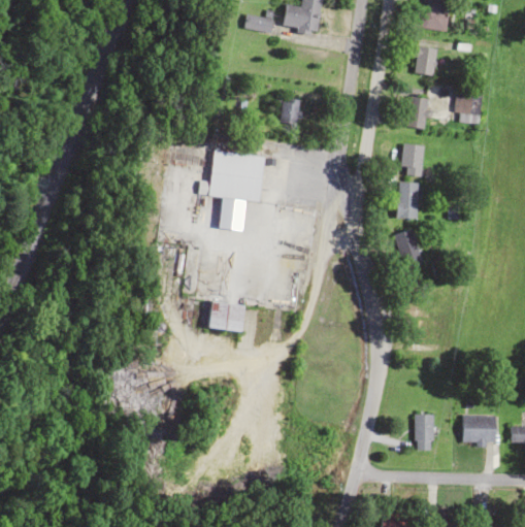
[(286,4),(283,27),(318,32),(322,0),(301,0),(300,6),(286,4)]
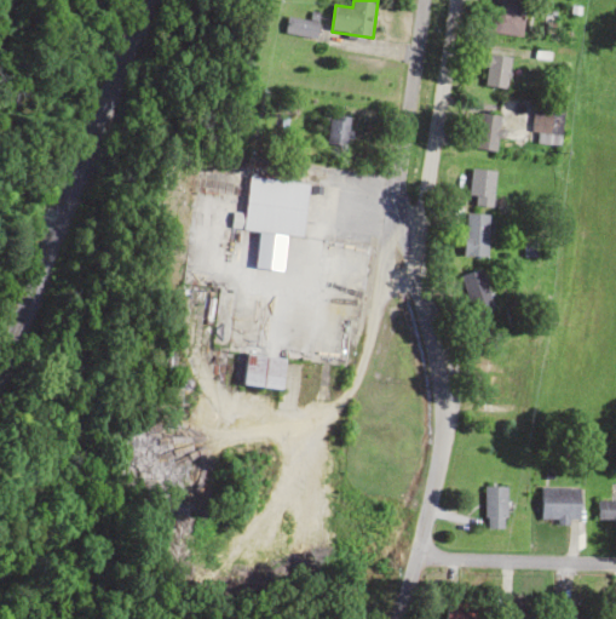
[(525,12),(520,11),(520,0),(495,0),(491,33),(523,36),(525,12)]
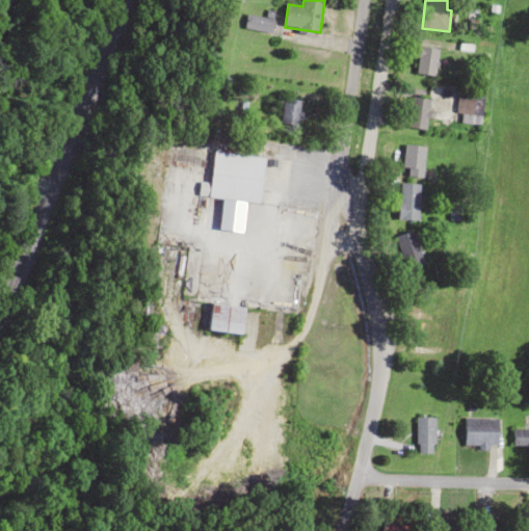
[(273,21),(250,16),(247,27),(271,32),(273,21)]
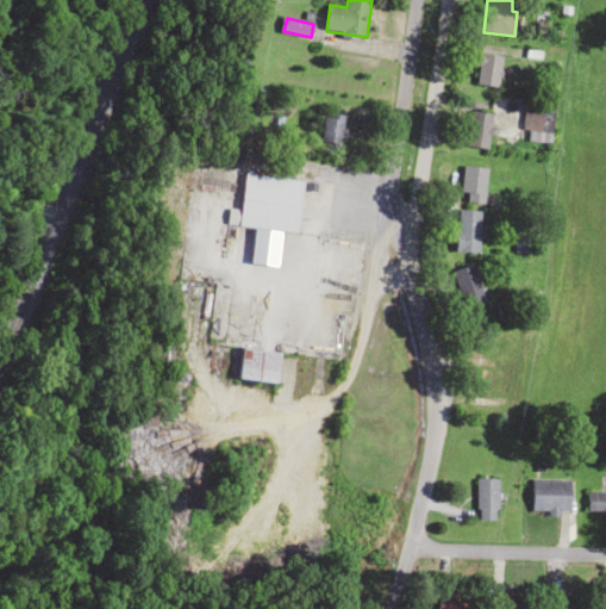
[(479,87),(503,87),(503,55),(479,55),(479,87)]
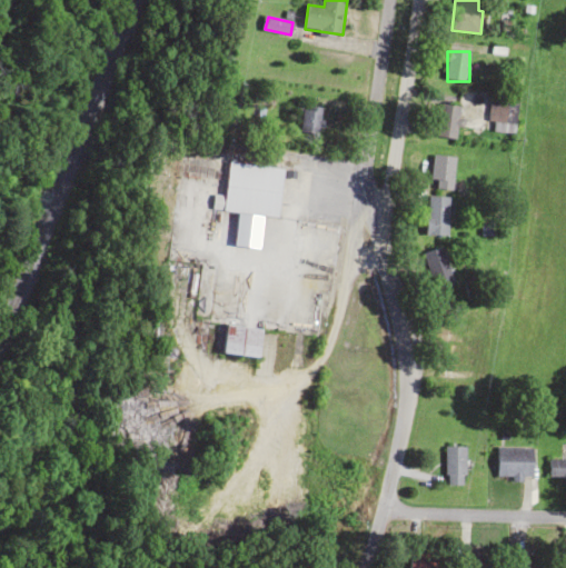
[(518,131),(517,95),(490,96),(492,121),(496,121),(496,132),(518,131)]
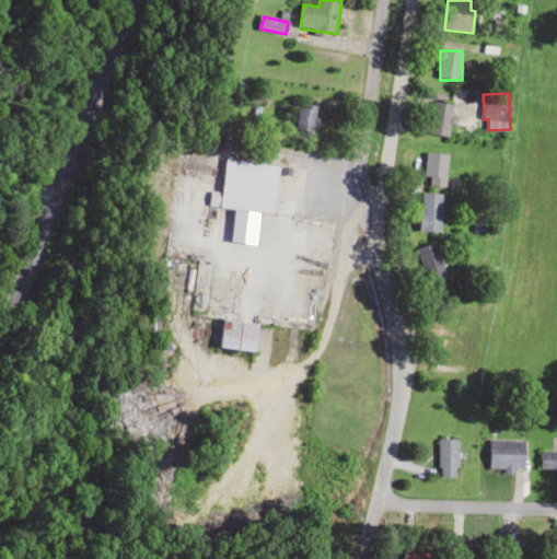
[(430,134),(450,137),(454,104),(434,102),(430,134)]
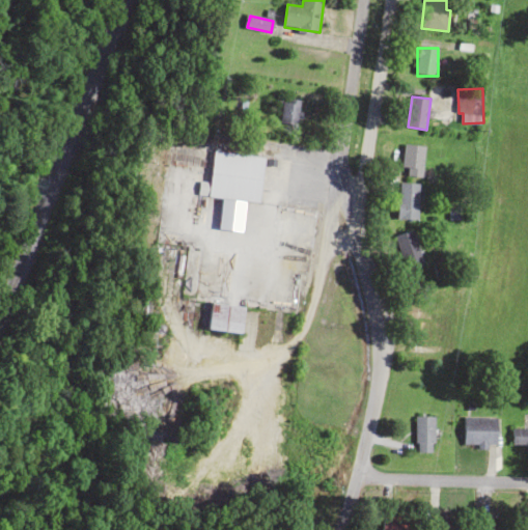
[(301,123),(301,100),(282,100),(282,123),(301,123)]
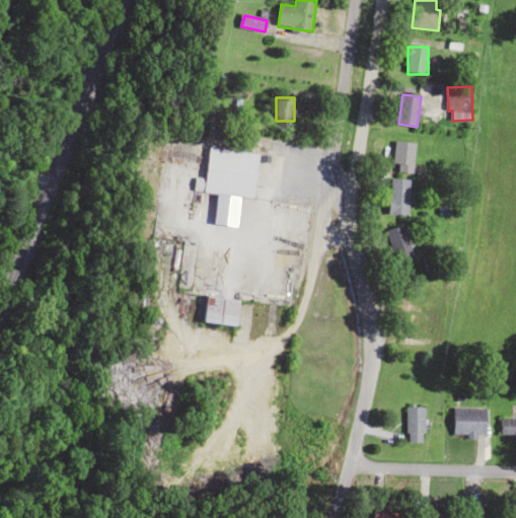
[(413,172),(417,143),(397,140),(393,170),(413,172)]
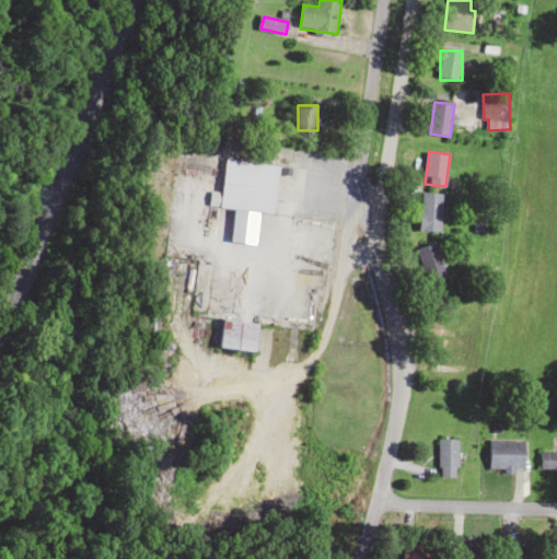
[(281,165),(227,159),(221,208),(275,213),(281,165)]
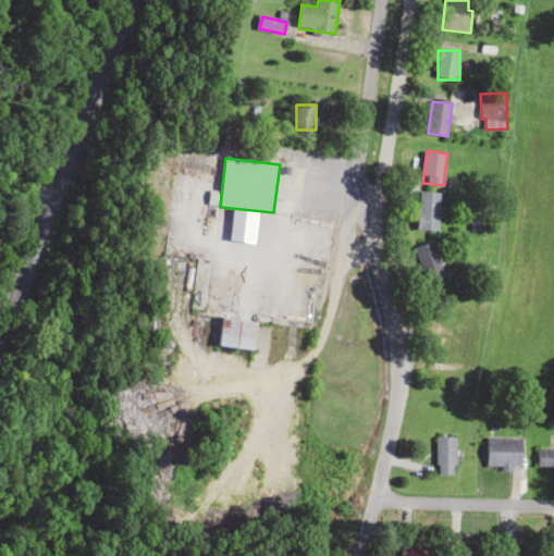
[(441,230),(441,192),(418,192),(418,230),(441,230)]
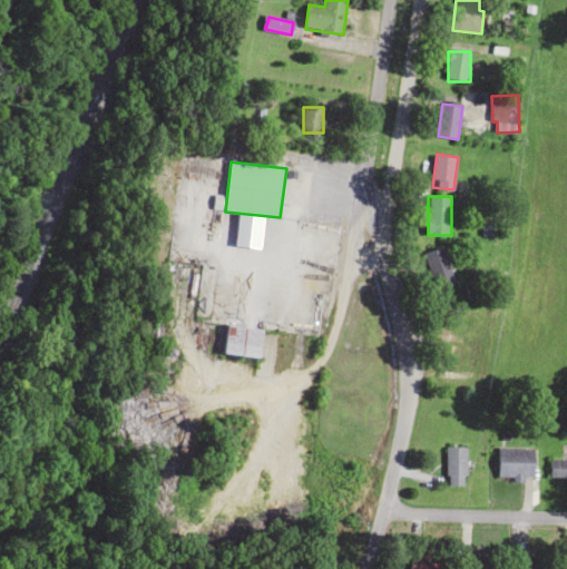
[(458,283),(442,247),(422,255),(437,292),(458,283)]
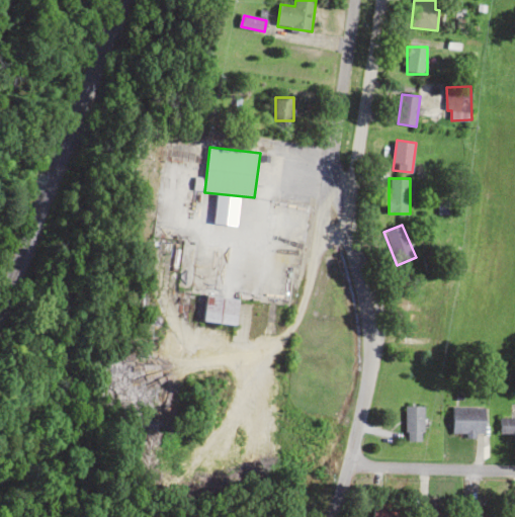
[(239,298),(206,295),(203,322),(237,325),(239,298)]
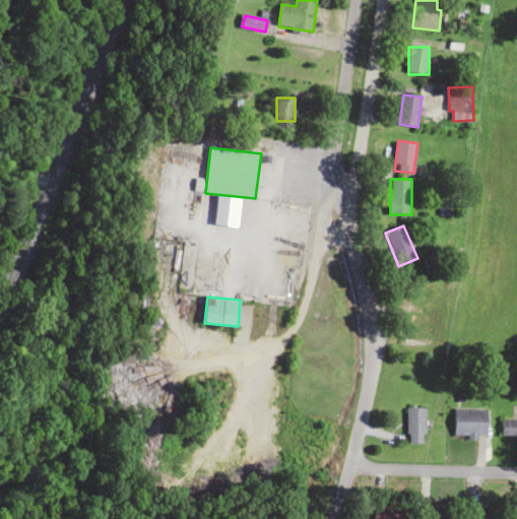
[(427,443),(427,408),(408,408),(408,443),(427,443)]
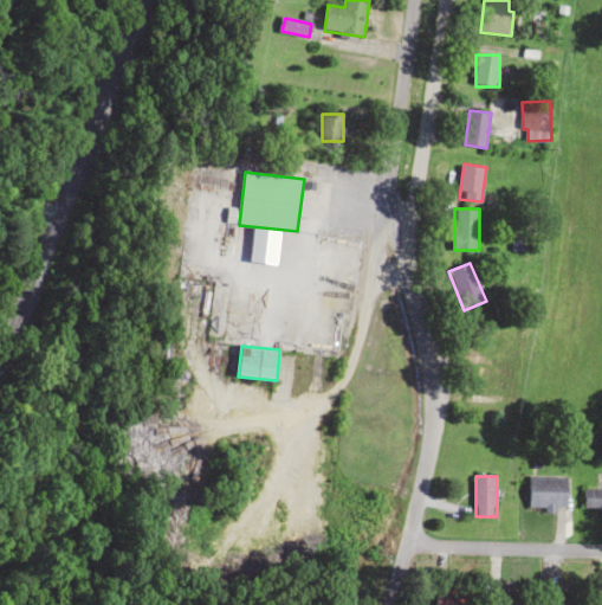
[(569,476),(531,476),(531,509),(569,509),(569,476)]
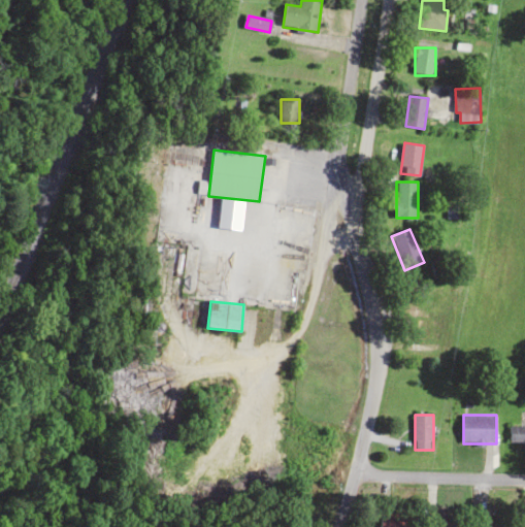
[(524,425),(511,425),(511,443),(524,442),(524,425)]
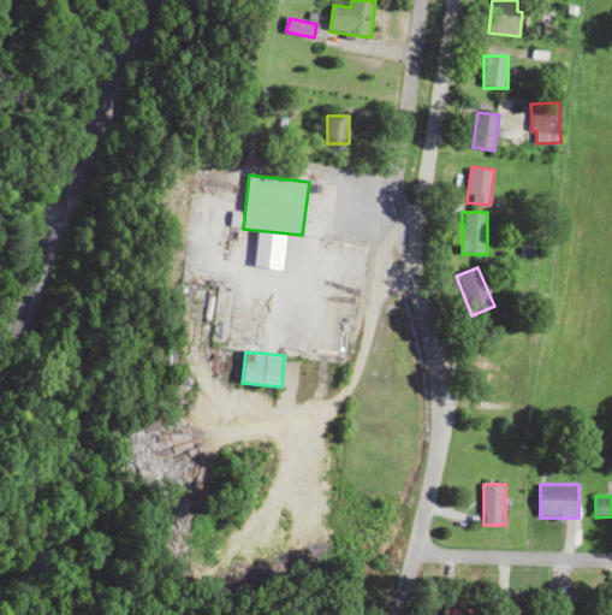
[(445,599),(444,614),(482,614),(482,598),(445,599)]
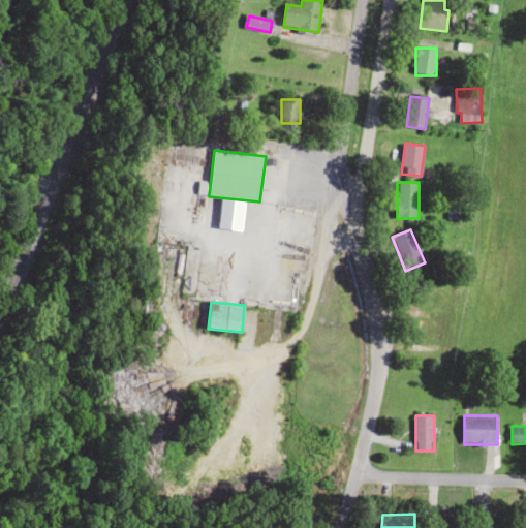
[(504,527),(505,519),(478,519),(477,527),(504,527)]
